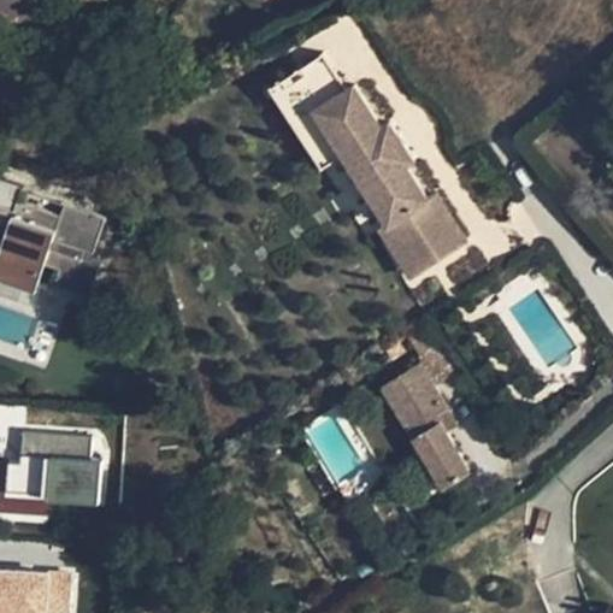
[(343,94),(319,56),(267,89),(319,170),(330,163),(302,121),(343,94)]
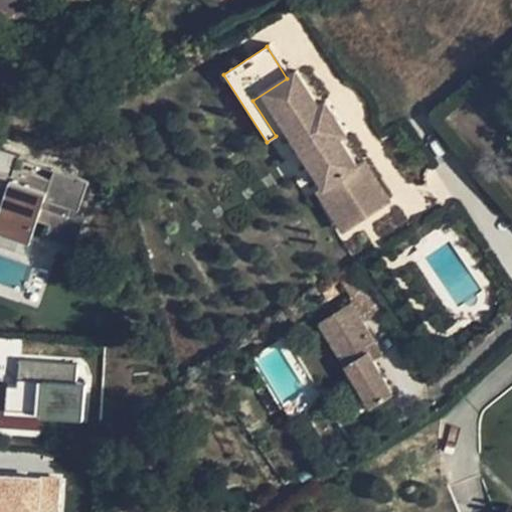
[(338,139),(342,137),(322,106),(318,109),(295,73),(287,78),(252,101),(276,136),(286,130),(323,188),(312,195),(325,215),(348,199),(361,221),(385,205),(359,164),(356,167),(338,139)]
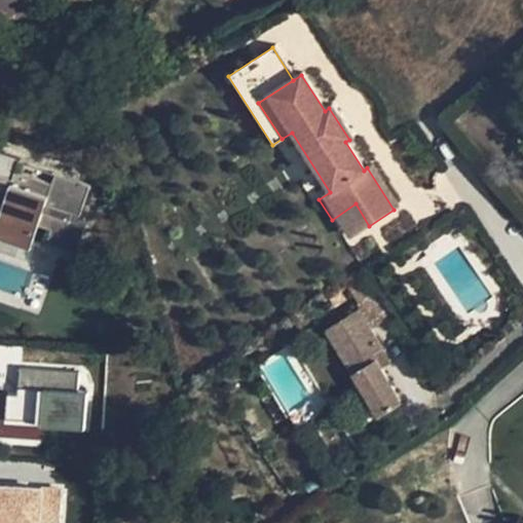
[(71,259),(81,230),(66,225),(70,216),(77,218),(86,189),(51,177),(45,196),(6,184),(12,164),(0,159),(0,245),(26,254),(34,229),(46,233),(41,249),(71,259)]
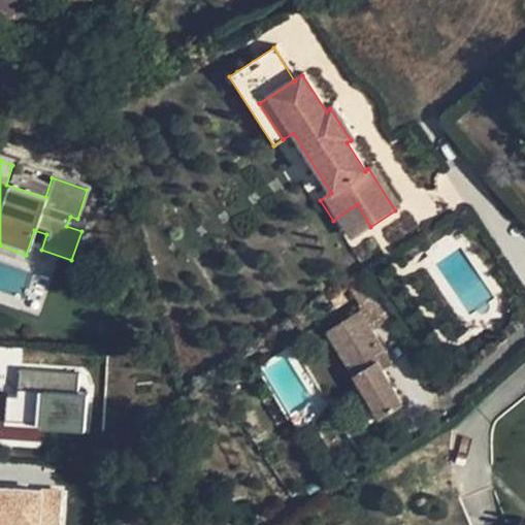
[(357,204),(333,221),(347,241),(370,227),(357,204)]
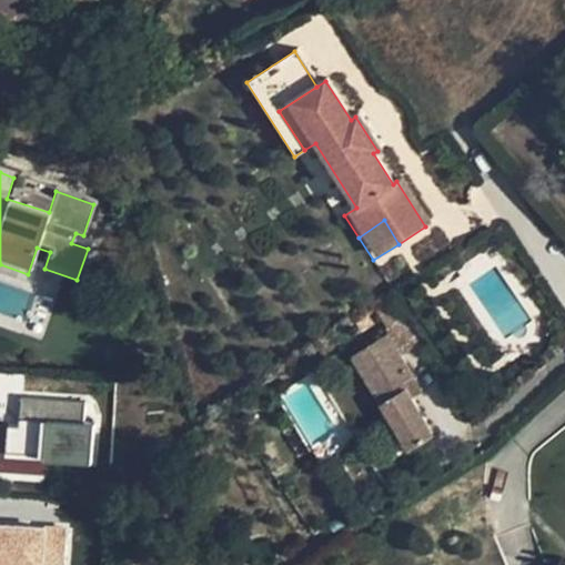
[(391,304),(374,313),(383,330),(400,320),(391,304)]
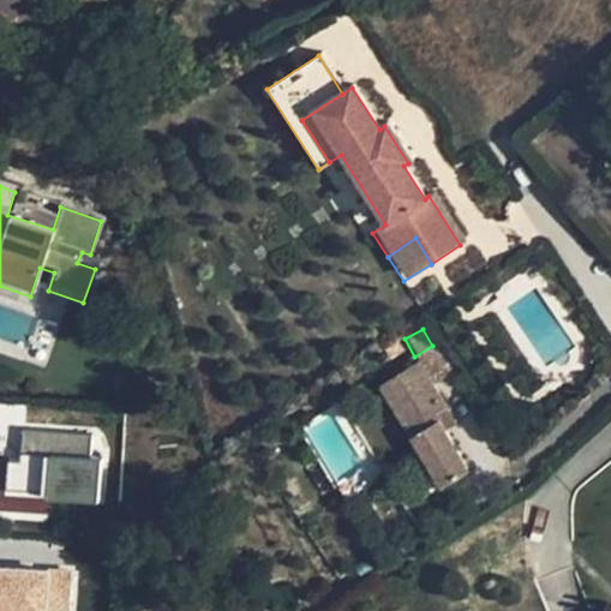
[(432,346),(414,357),(414,365),(430,389),(451,376),(432,346)]
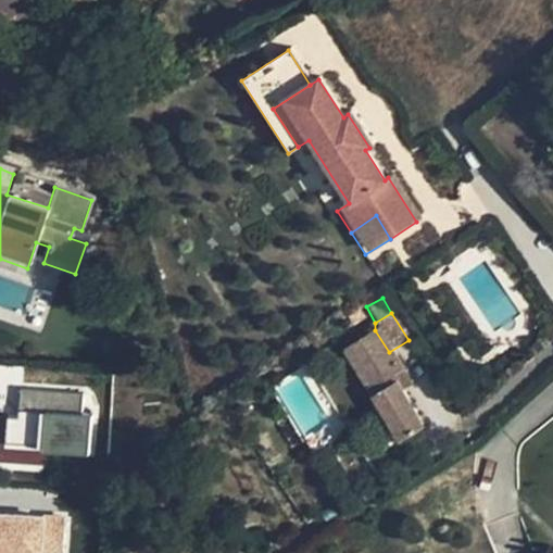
[(375,330),(342,351),(399,443),(423,428),(401,392),(392,378),(402,373),(389,352),(375,330)]
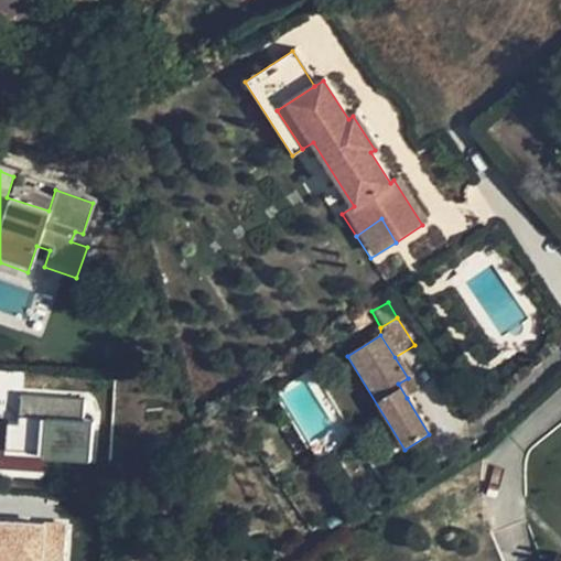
[(408,378),(398,384),(407,398),(416,392),(408,378)]
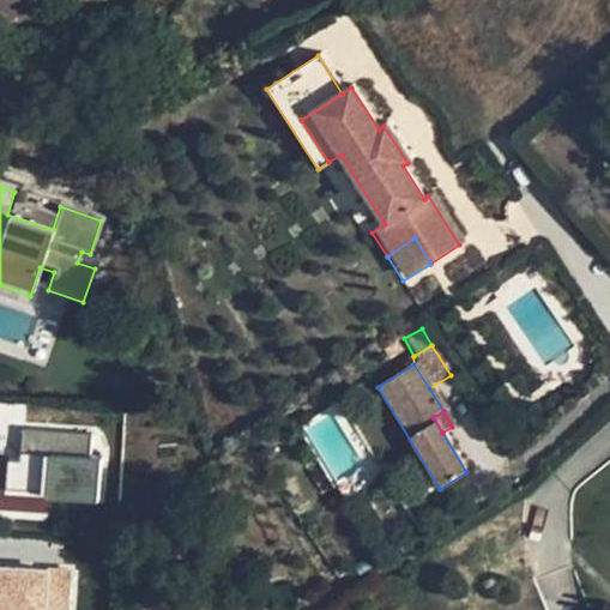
[(88,436),(19,433),(18,463),(7,463),(6,489),(44,490),(44,497),(95,500),(97,458),(86,458),(88,436)]
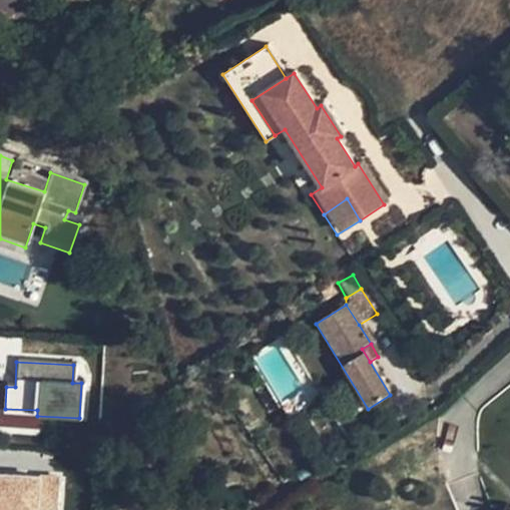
[(300,392),(278,405),(286,417),(307,405),(300,392)]
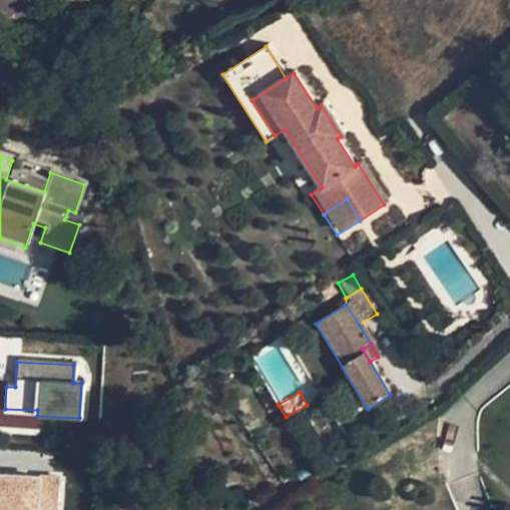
[(58,509),(62,482),(0,475),(0,509),(58,509)]
